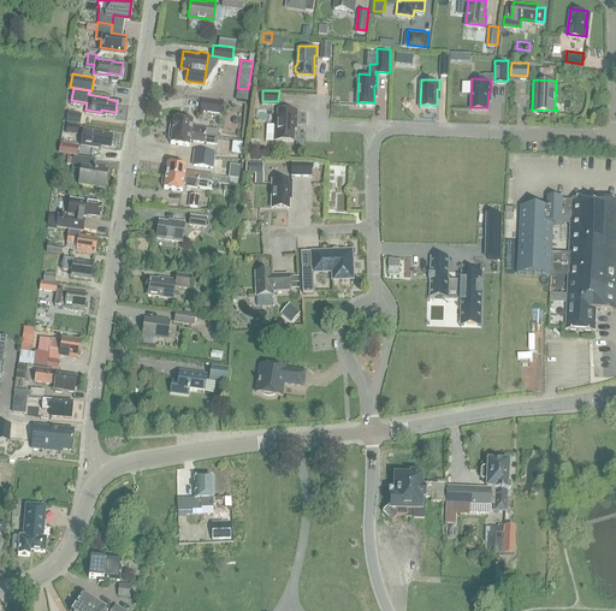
[(223,99),(201,95),(200,107),(221,111),(223,99)]
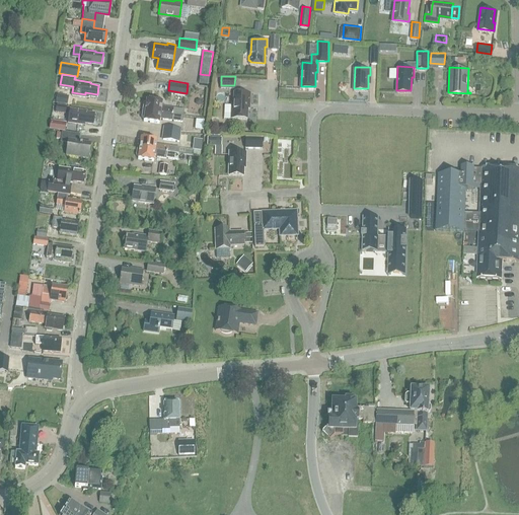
[(249,90),(233,89),(232,116),(246,117),(247,105),(248,106),(249,90)]
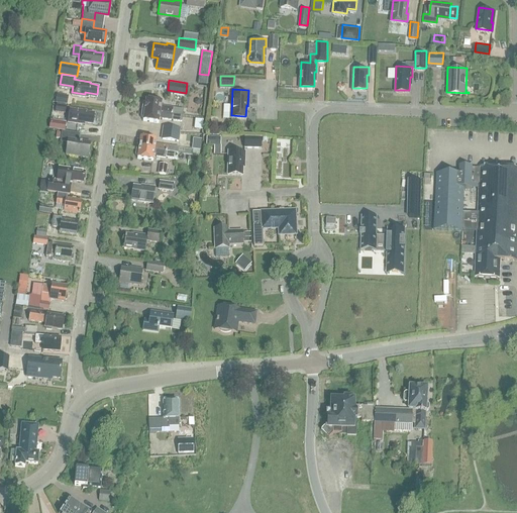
[(56,100),(67,101),(67,100),(68,93),(57,91),(56,97),(56,100)]
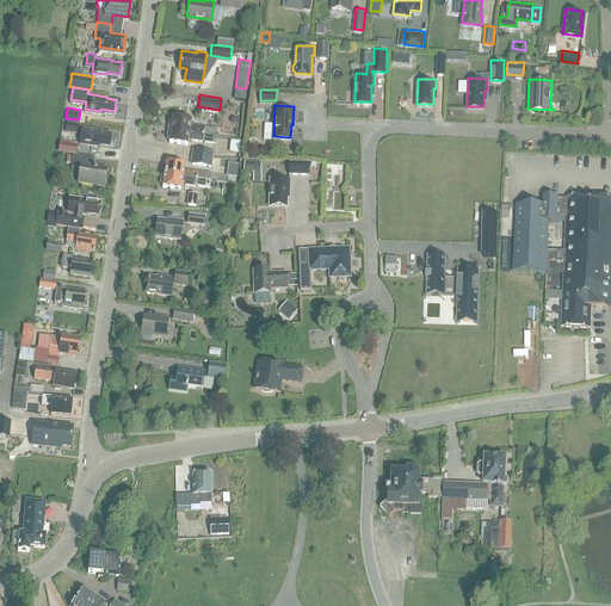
[(190,122),(191,116),(172,113),(172,118),(168,117),(167,125),(215,133),(216,125),(190,122)]
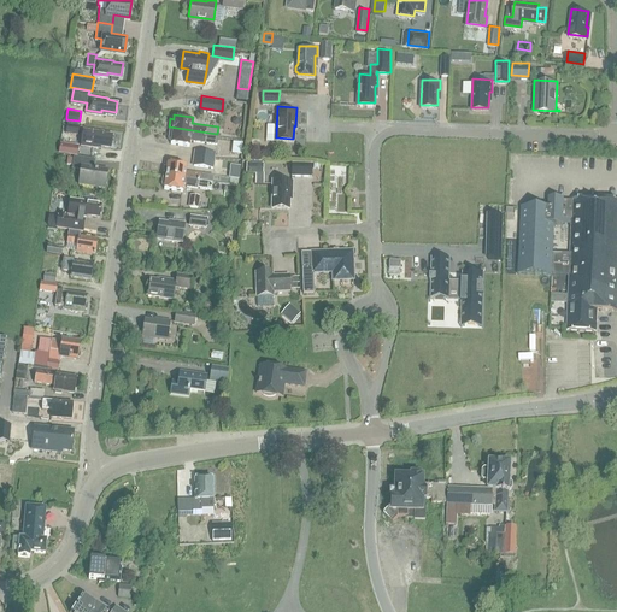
[(78,122),(68,121),(66,130),(77,131),(78,122)]
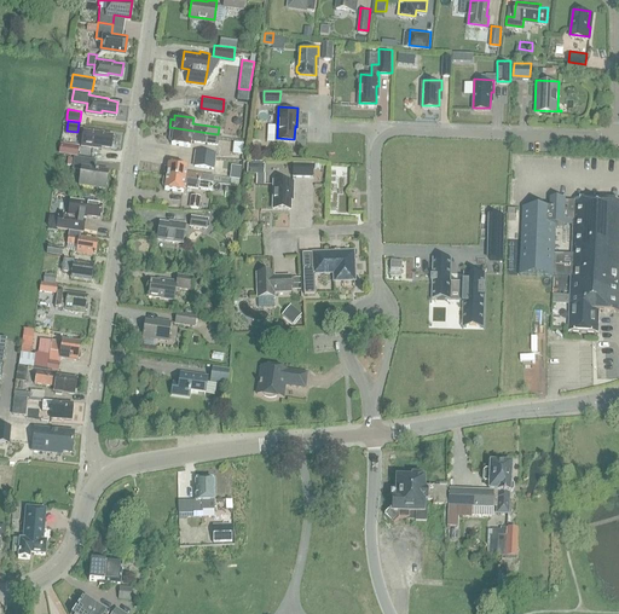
[(103,129),(84,127),(81,143),(96,145),(97,143),(111,145),(113,133),(103,132),(103,129)]
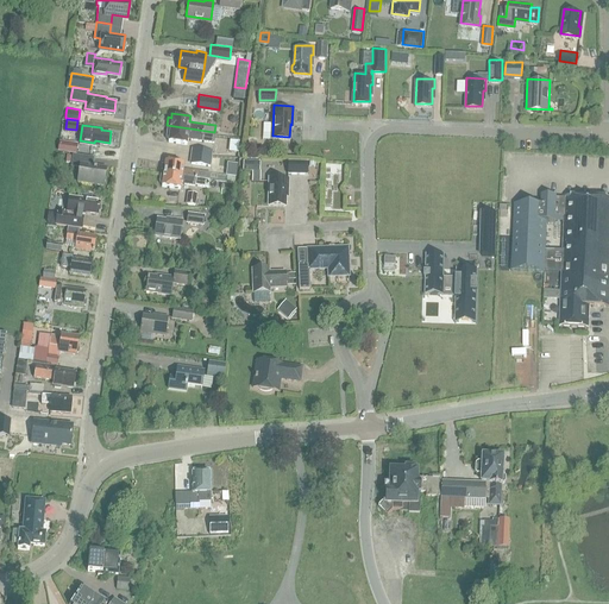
[(213,139),(214,132),(167,125),(165,134),(169,134),(168,138),(187,142),(187,136),(213,139)]
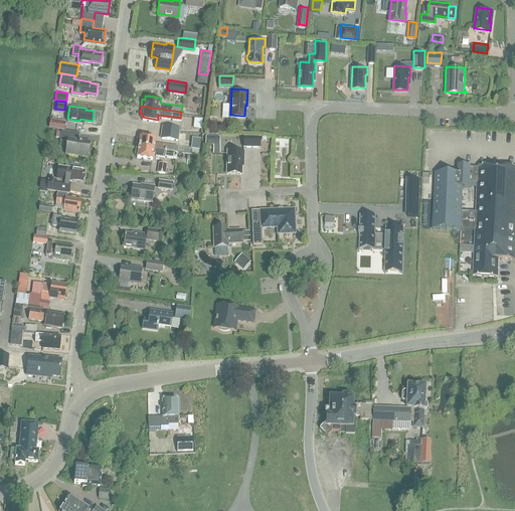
[(161,129),(179,132),(180,125),(162,123),(161,129)]
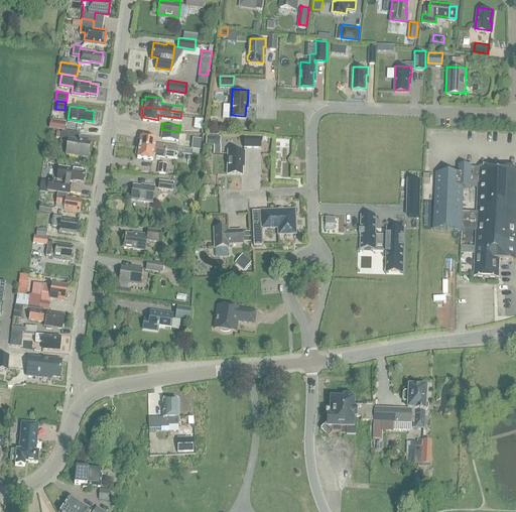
[(80,131),(61,128),(59,138),(68,139),(66,151),(88,154),(90,139),(79,137),(80,131)]
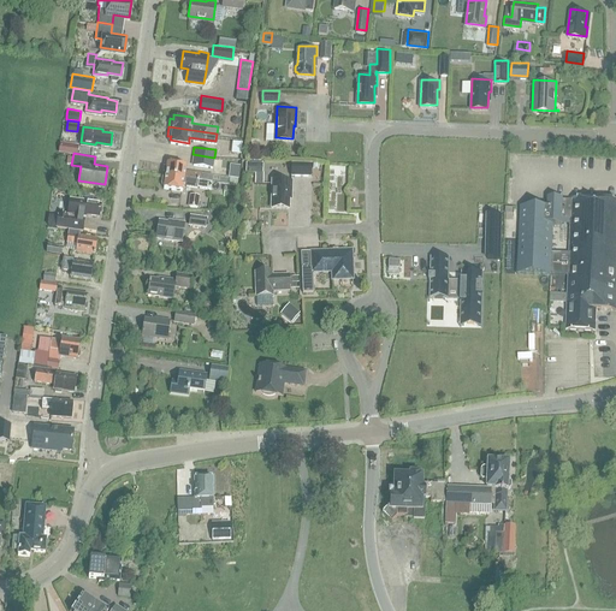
[(213,165),(214,158),(193,154),(191,161),(213,165)]
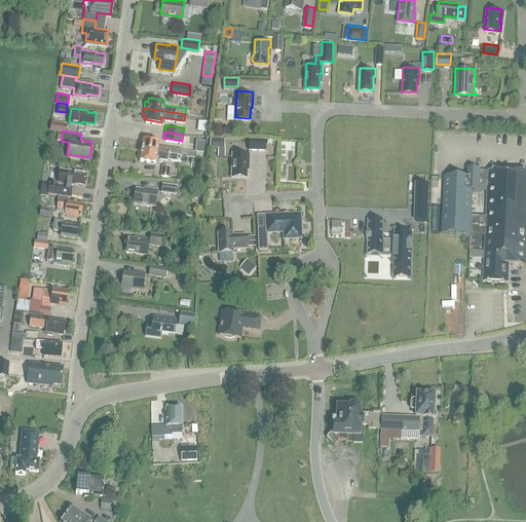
[(157,143),(158,139),(143,136),(142,140),(140,139),(139,147),(181,153),(181,147),(157,143)]
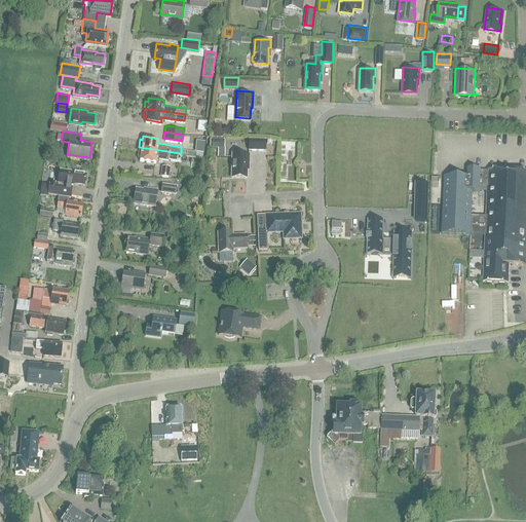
[(224,137),(210,136),(210,145),(224,146),(224,137)]
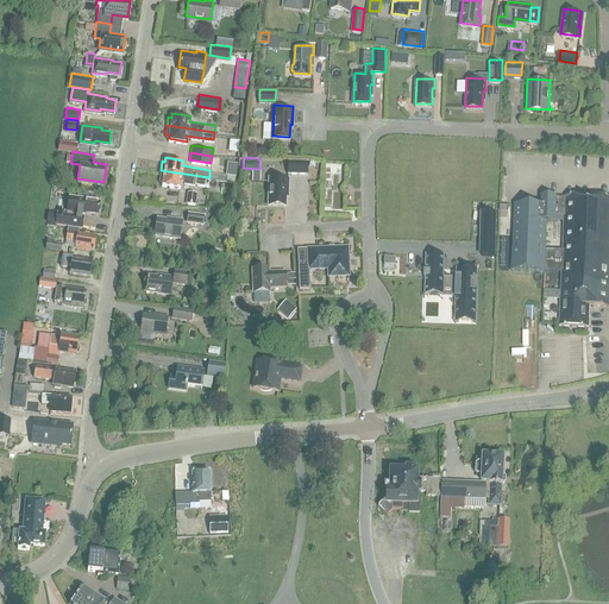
[(227,158),(227,177),(238,177),(239,158),(227,158)]
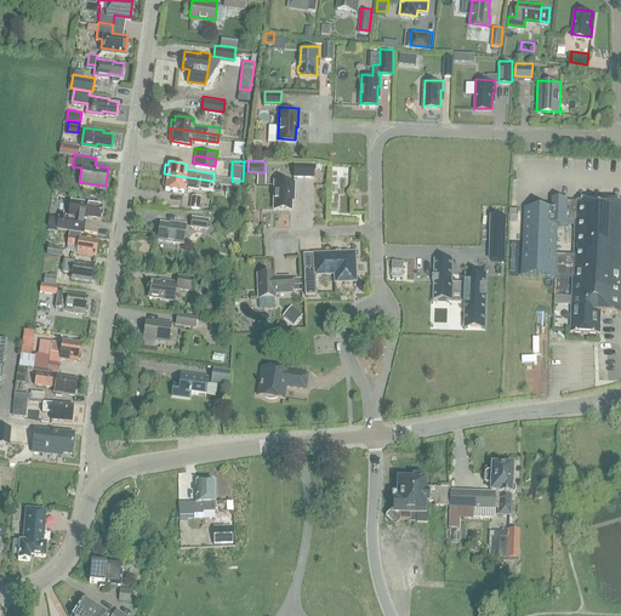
[(294,174),(313,174),(313,161),(294,161),(294,174)]
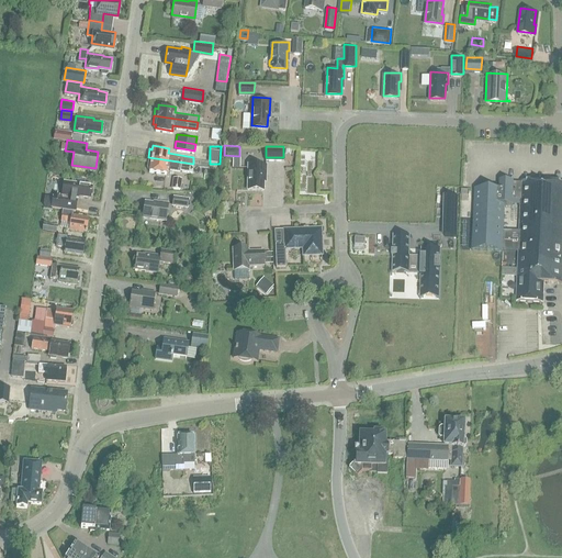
[(192,170),(193,164),(148,157),(147,165),(149,165),(149,169),(166,171),(167,166),(192,170)]
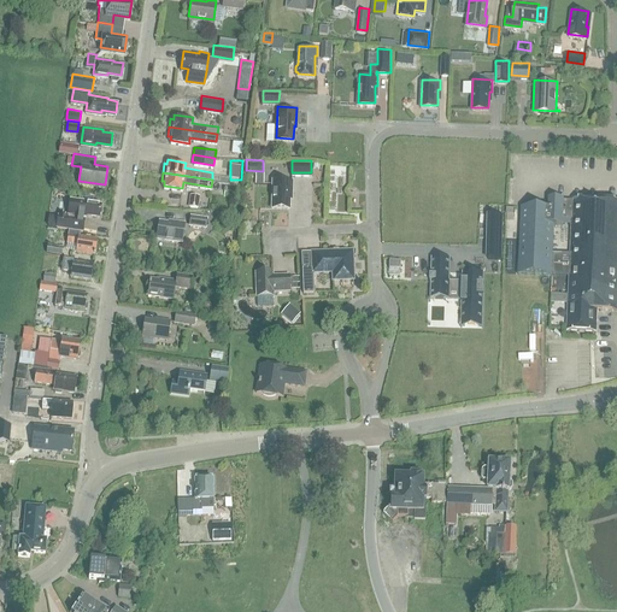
[(292,177),(272,177),(271,205),(288,206),(289,188),(292,188),(292,177)]
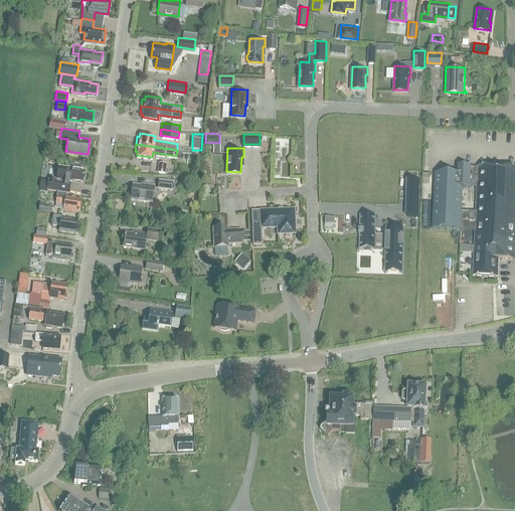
[(165,171),(167,161),(158,160),(157,170),(165,171)]
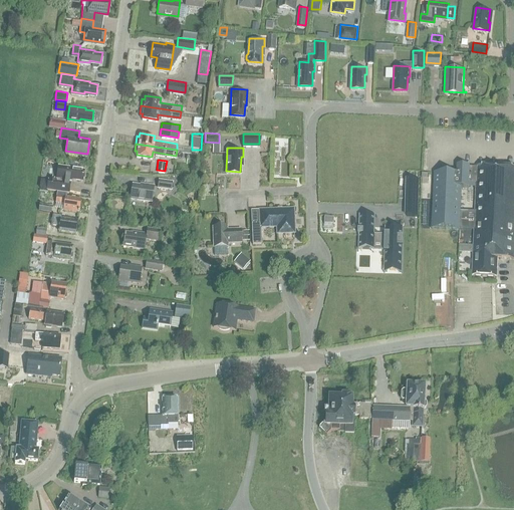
[(455,162),(454,173),(431,171),(429,222),(458,223),(458,227),(474,227),(472,261),(474,261),(474,272),(495,273),(496,255),(513,255),(513,164),(477,163),(477,164),(469,164),(470,163),(455,162)]
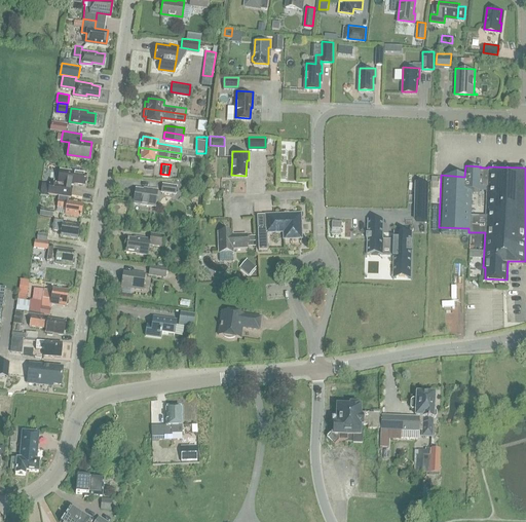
[(74,180),(84,182),(85,173),(82,172),(82,171),(60,166),(58,180),(73,182),(74,180)]
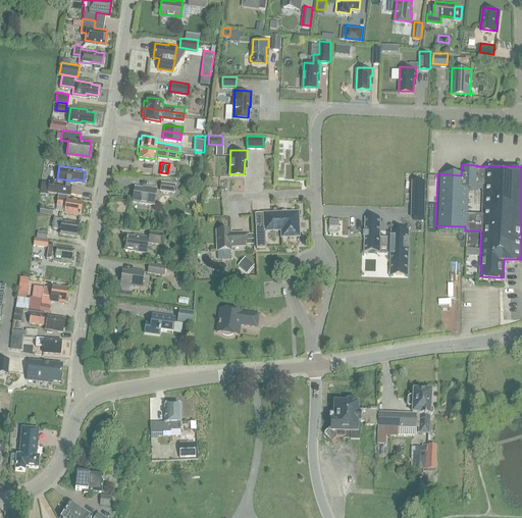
[(47,190),(70,194),(71,183),(48,179),(47,190)]
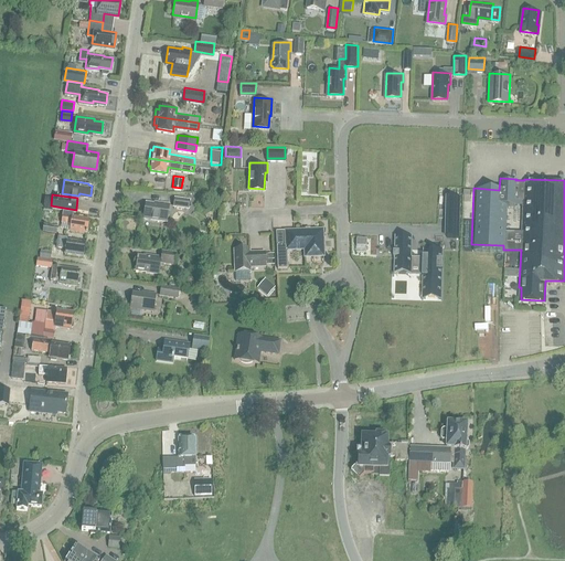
[(172,203),(189,207),(190,197),(174,194),(172,203)]
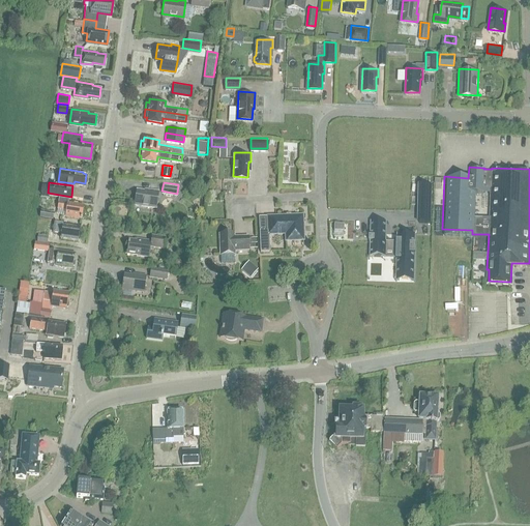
[(150,187),(150,190),(137,187),(135,202),(156,205),(158,190),(150,187)]
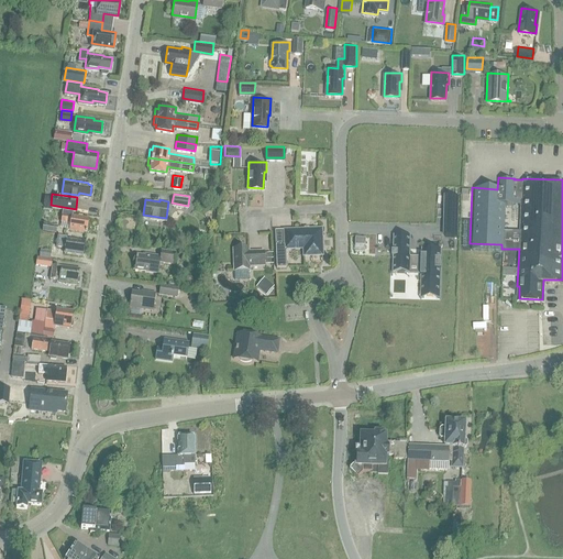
[(73,209),(63,208),(61,219),(70,220),(69,227),(86,230),(88,216),(72,214),(73,209)]
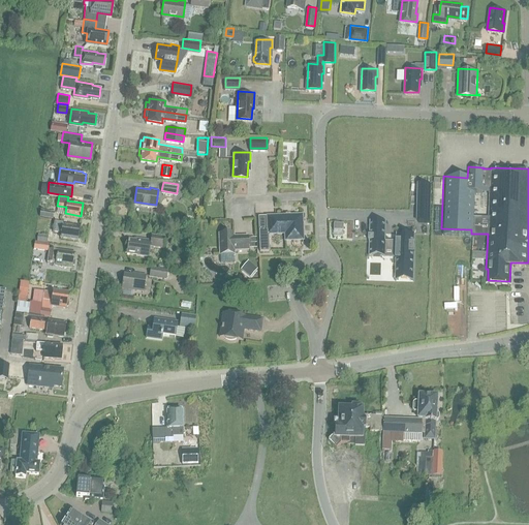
[(54,209),(40,207),(39,214),(53,216),(54,209)]
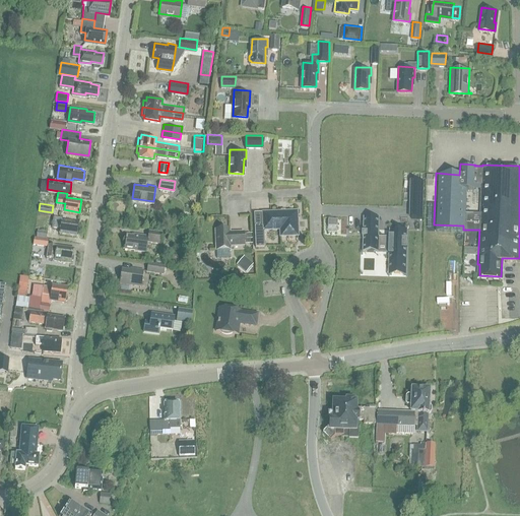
[(262,211),(254,211),(254,222),(255,244),(264,244),(264,227),(280,227),(280,234),(298,233),(297,208),(262,210),(262,211)]
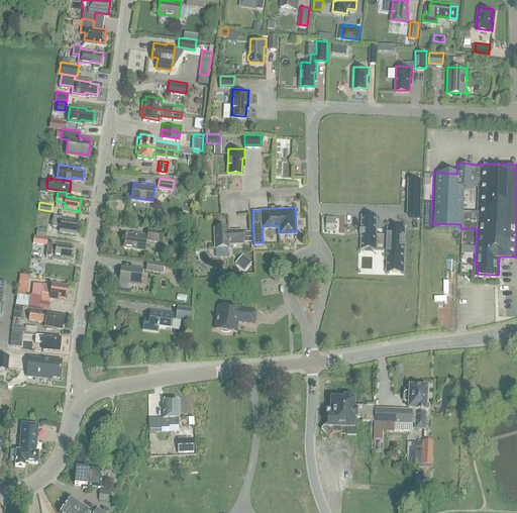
[(181,219),(189,223),(193,216),(186,211),(181,219)]
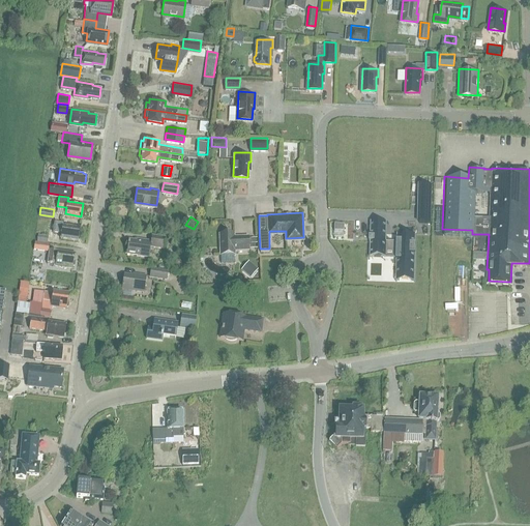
[(415,271),(416,231),(396,231),(396,238),(396,240),(386,240),(386,238),(386,218),(371,218),(370,233),(370,234),(370,237),(370,238),(370,254),(380,254),(382,254),(382,255),(383,255),(383,245),(396,245),(396,256),(395,270),(415,271)]
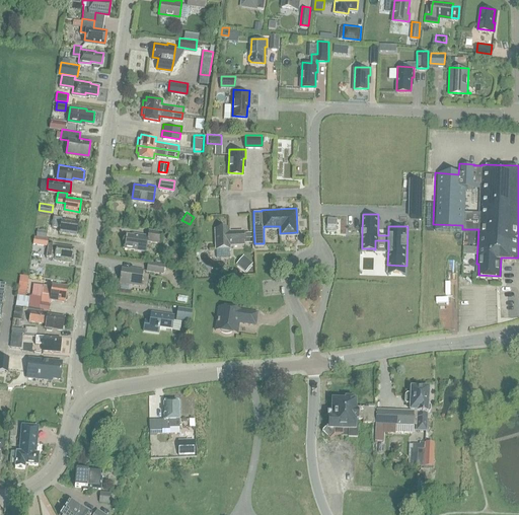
[(62,216),(53,215),(52,224),(60,225),(59,230),(76,233),(78,220),(61,218),(62,216)]
